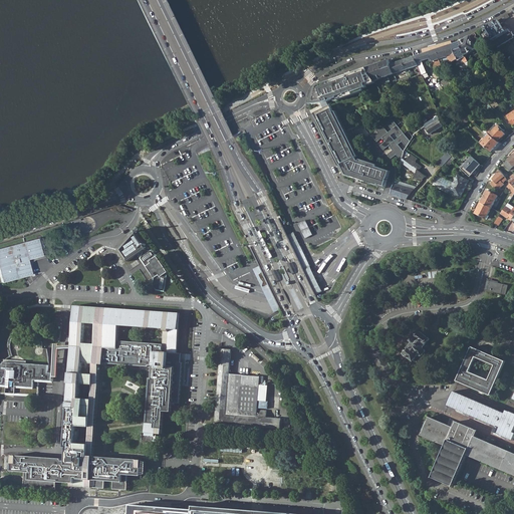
[(507,29),(505,26),(502,28),(501,25),(498,20),(484,27),(492,40),(497,48),(513,37),(512,36),(513,34),(512,31),(510,32),(508,28),(507,29)]
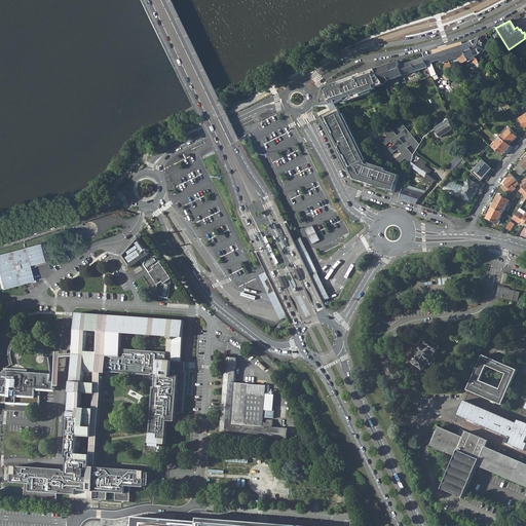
[(497,44),(503,41),(495,28),(489,32),(494,41),(495,40),(497,44)]
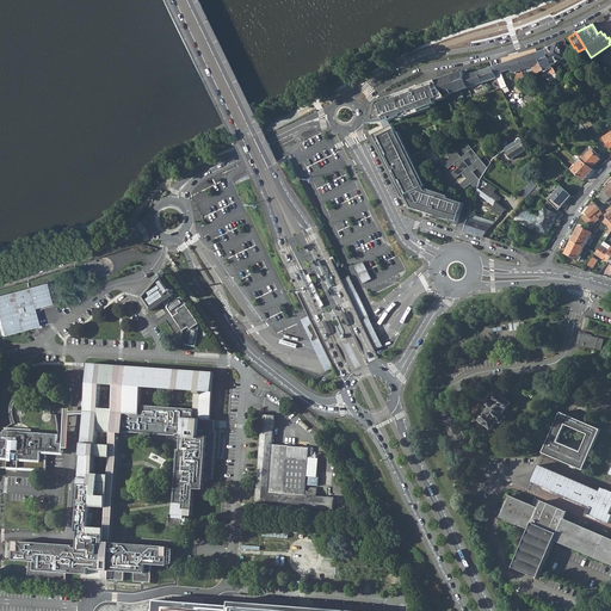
[(547,48),(553,65),(566,57),(565,56),(568,55),(567,54),(566,50),(569,48),(565,39),(565,38),(559,42),(547,48)]
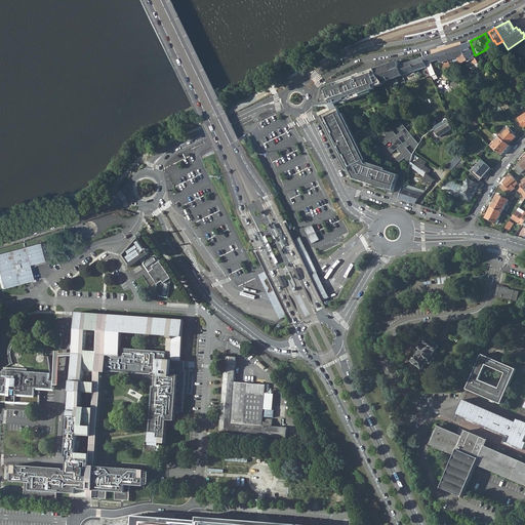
[(433,53),(423,56),(428,67),(430,72),(431,75),(433,79),(437,78),(436,76),(437,76),(432,62),(439,59),(440,63),(441,62),(443,68),(450,66),(449,62),(452,61),(451,58),(457,56),(459,63),(459,64),(467,59),(461,44),(460,41),(431,50),(433,53)]
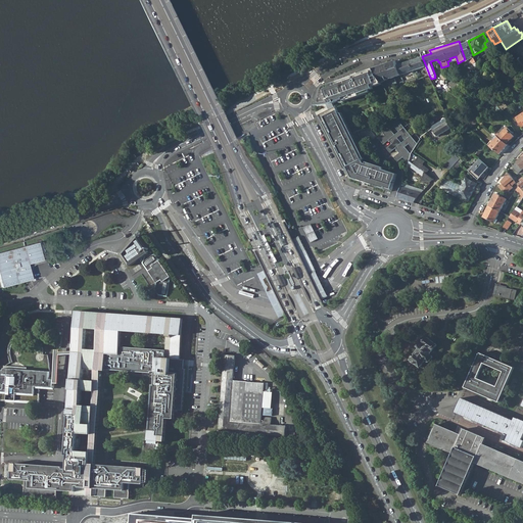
[(471,61),(472,61),(475,59),(473,55),(468,41),(460,44),(465,59),(469,57),(471,61)]
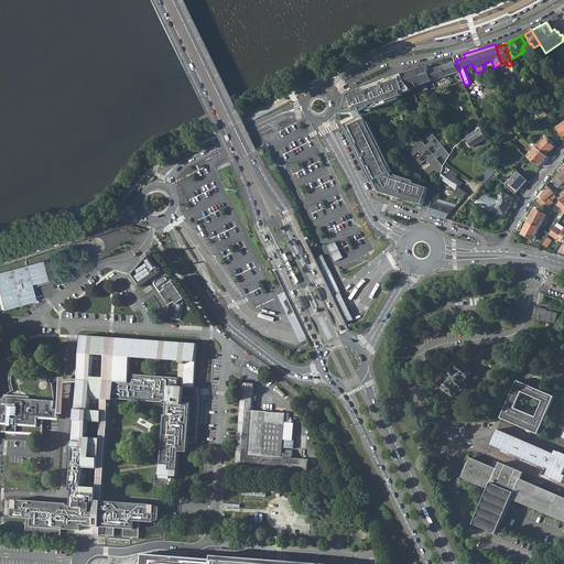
[(445,76),(459,72),(455,61),(453,56),(448,58),(449,63),(442,66),(445,76)]
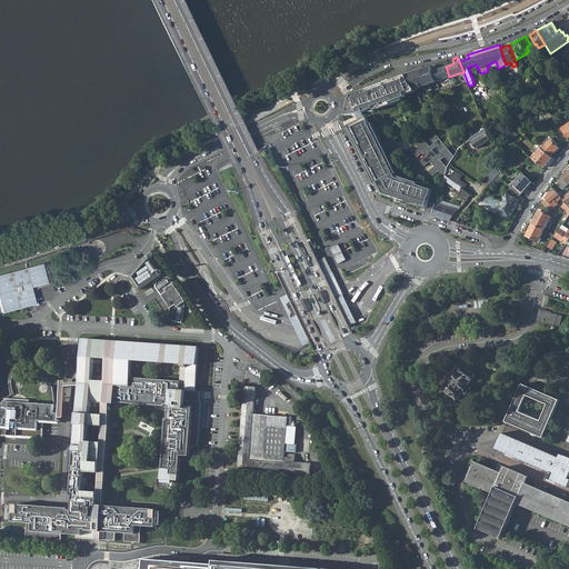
[(427,85),(429,85),(436,82),(432,71),(430,67),(420,70),(426,85),(427,85)]
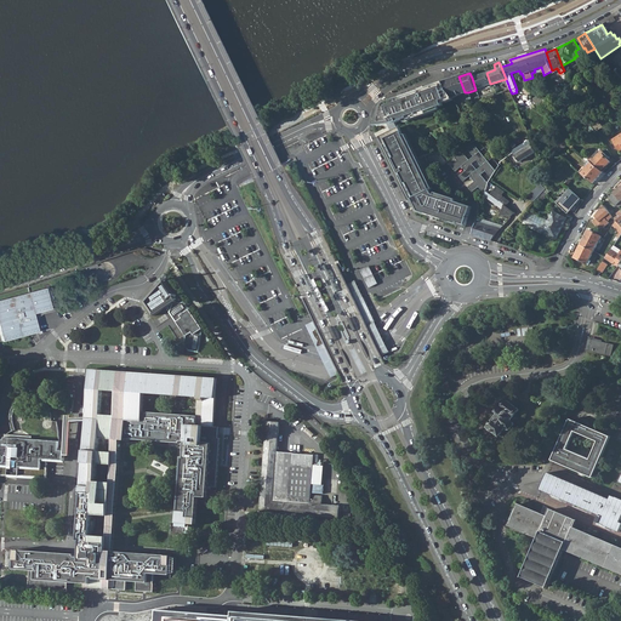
[(472,78),(476,90),(490,84),(486,73),(472,78)]
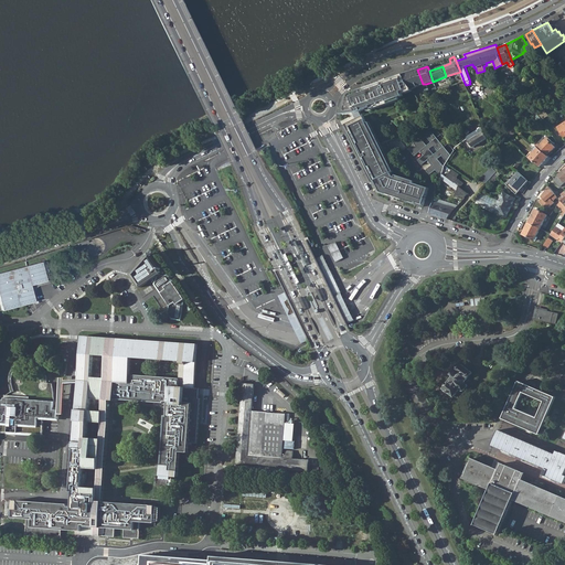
[(413,88),(423,84),(417,70),(403,74),(406,81),(412,92),(413,92),(415,91),(413,88)]
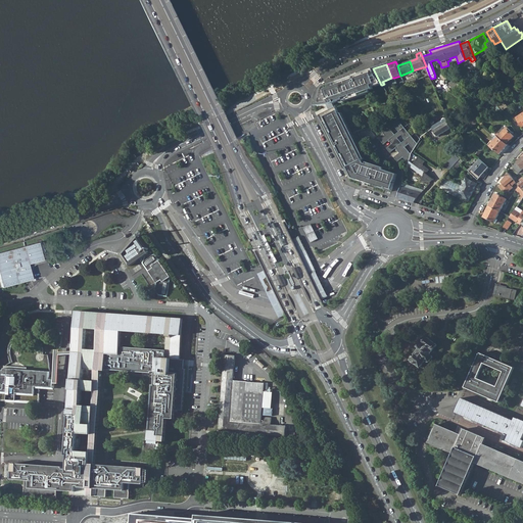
[(376,75),(373,68),(323,88),(318,101),(317,106),(327,105),(333,104),(340,101),(369,91),(373,89),(373,88),(381,85),(376,75)]
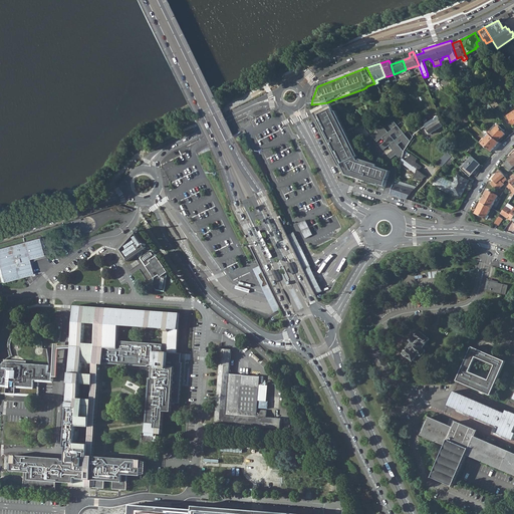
[(422,73),(421,70),(408,75),(409,78),(422,73)]
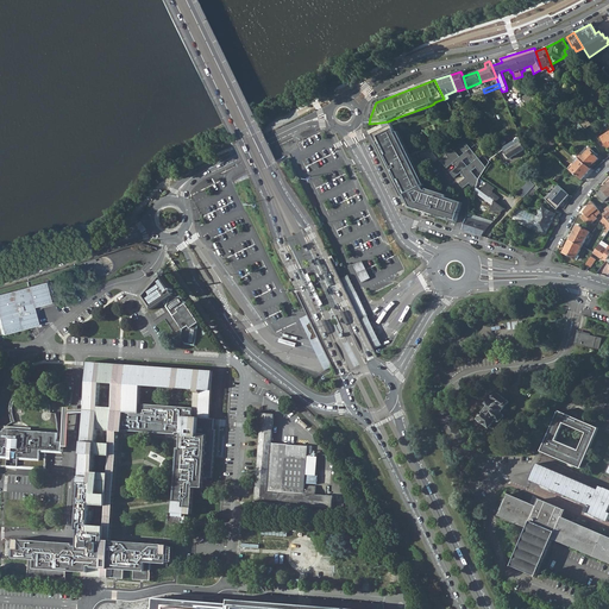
[(523,95),(526,102),(534,99),(531,92),(523,95)]
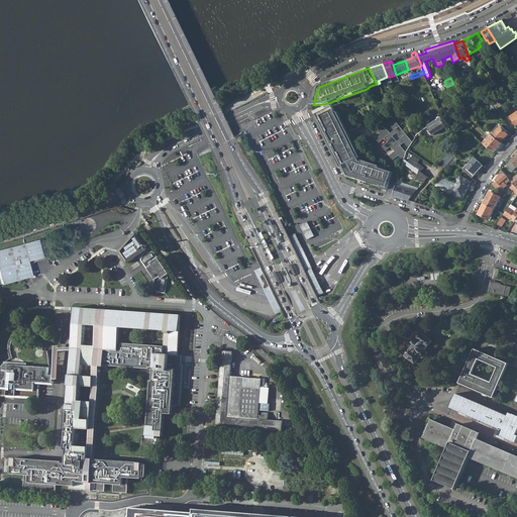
[(365,90),(336,100),(337,102),(366,92),(365,90)]
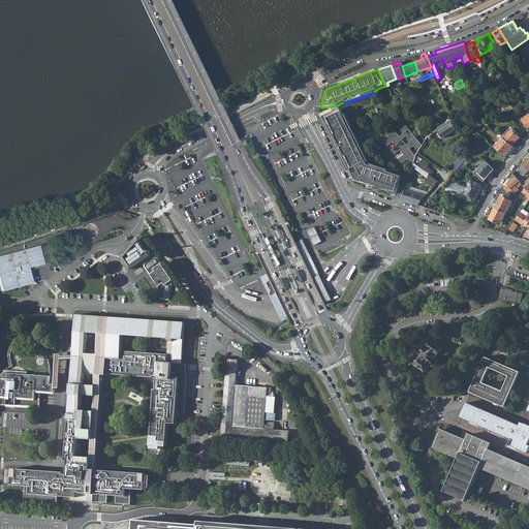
[(394,92),(392,93),(394,96),(394,97),(405,113),(408,111),(397,95),(396,95),(394,92)]
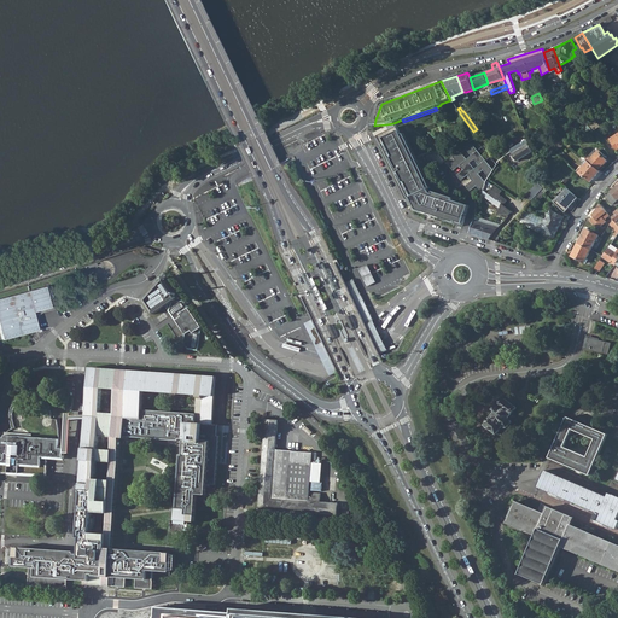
[(612,108),(604,114),(607,118),(616,112),(612,108)]
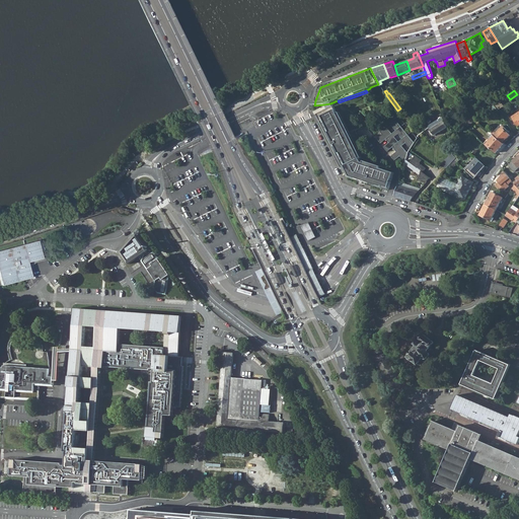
[(498,110),(504,106),(500,100),(496,102),(495,103),(494,104),(498,110)]
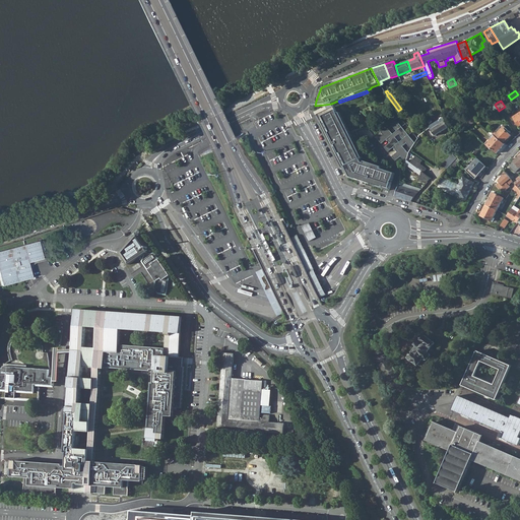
[(328,111),(319,115),(349,178),(351,177),(356,179),(355,180),(383,188),(384,186),(390,188),(395,173),(382,169),(365,164),(363,163),(361,158),(339,114),(336,108),(334,108),(328,111)]
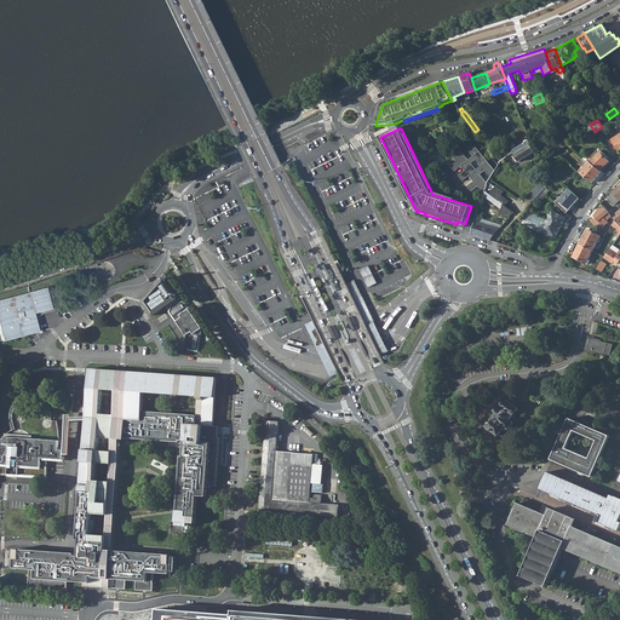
[(405,136),(430,189),(434,188),(407,135),(405,136)]
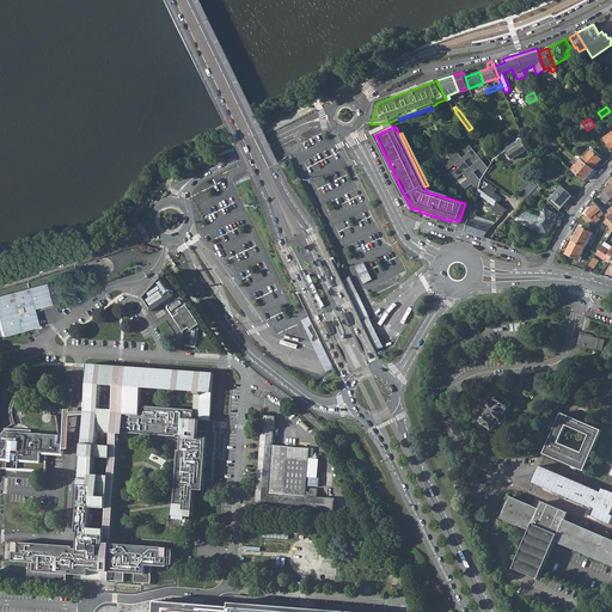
[(507,150),(513,158),(528,148),(524,136),(506,147),(507,150)]
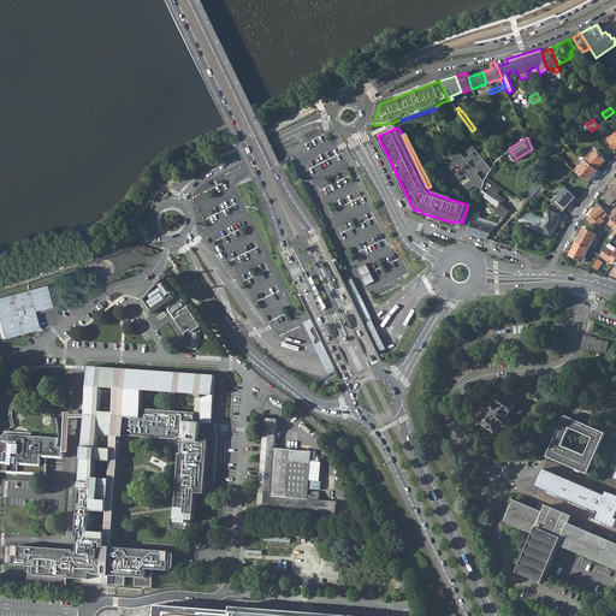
[(549,147),(552,152),(566,143),(561,138),(560,140),(549,147)]
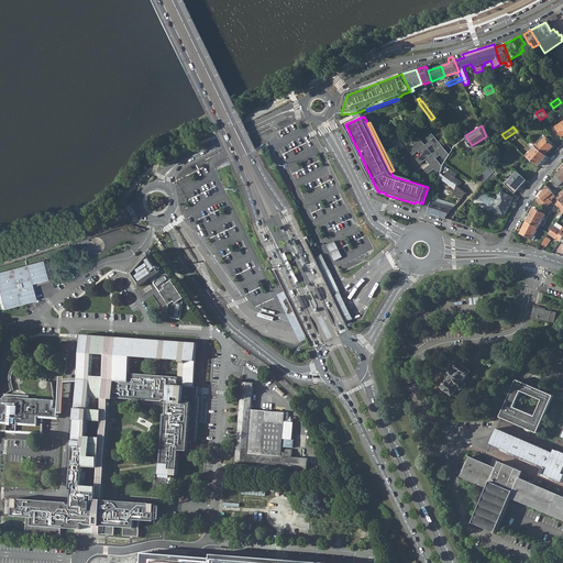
[(422,155),(417,159),(421,164),(427,159),(431,165),(424,169),(429,174),(434,169),(440,175),(442,167),(443,166),(435,157),(440,154),(445,161),(450,155),(428,129),(412,142),(416,146),(410,151),(414,155),(419,151),(422,155)]
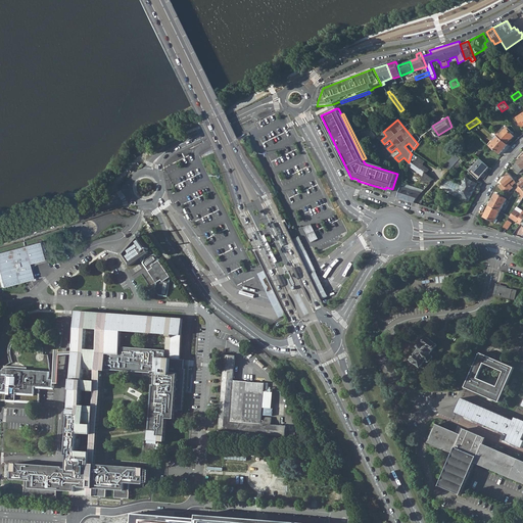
[(507,128),(497,136),(508,145),(512,141),(511,139),(515,136),(507,128)]
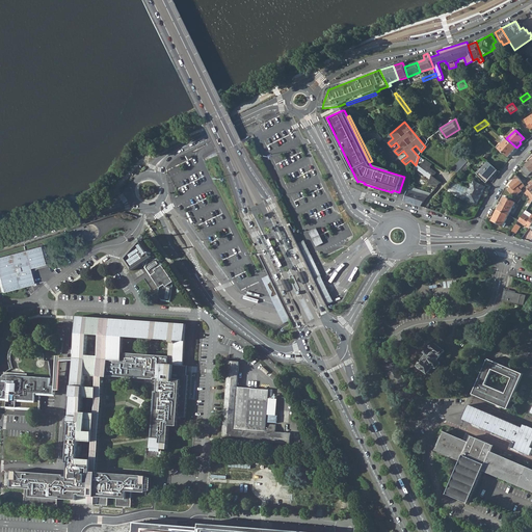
[(497,148),(508,157),(516,148),(506,138),(505,137),(497,148)]
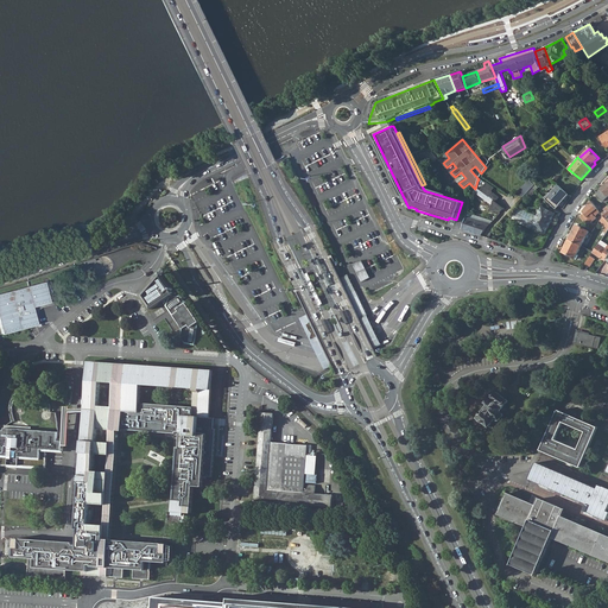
[(521,189),(526,194),(534,185),(530,181),(521,189)]
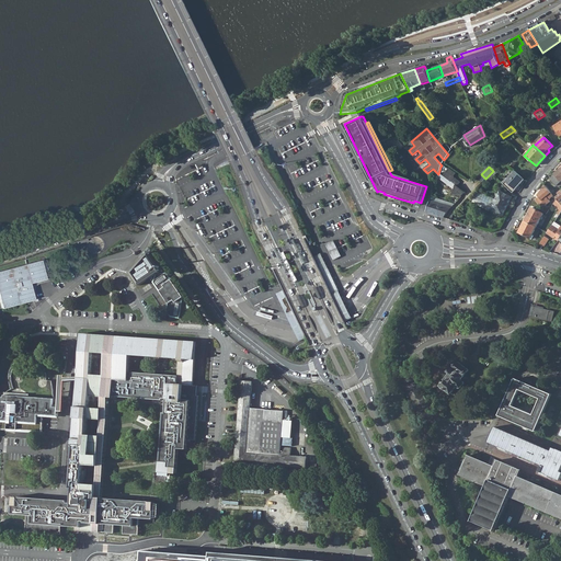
[(456,184),(457,185),(460,182),(454,175),(456,173),(449,168),(448,168),(443,174),(456,184)]
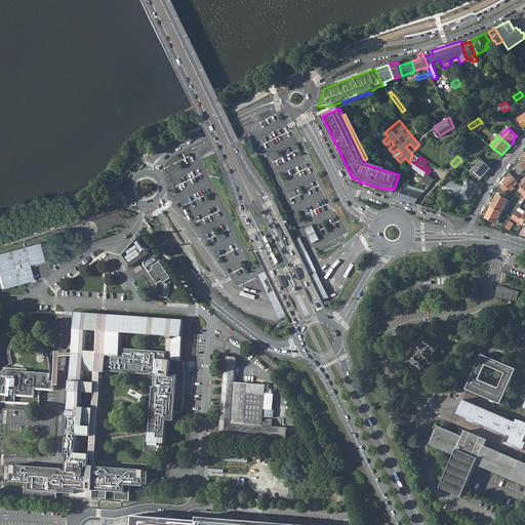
[(482,177),(491,168),(482,160),(476,166),(474,168),(472,169),(470,170),(479,179),(480,180),(482,177)]
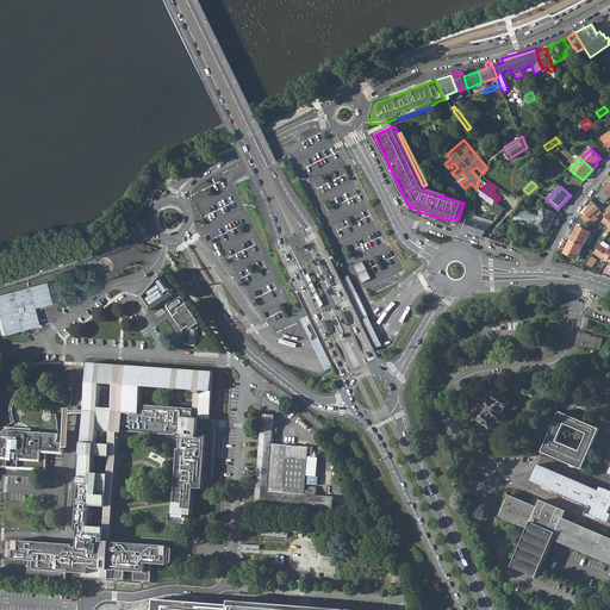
[(598,194),(605,201),(609,198),(609,197),(603,190),(598,194)]
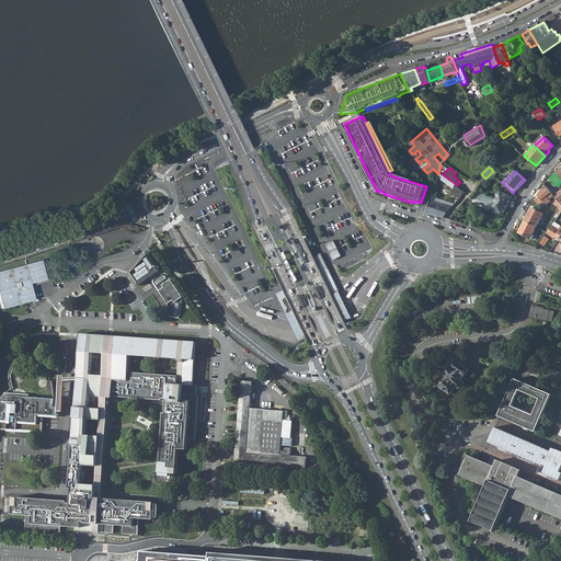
[(453,194),(461,195),(465,192),(457,185),(456,184),(453,194)]
